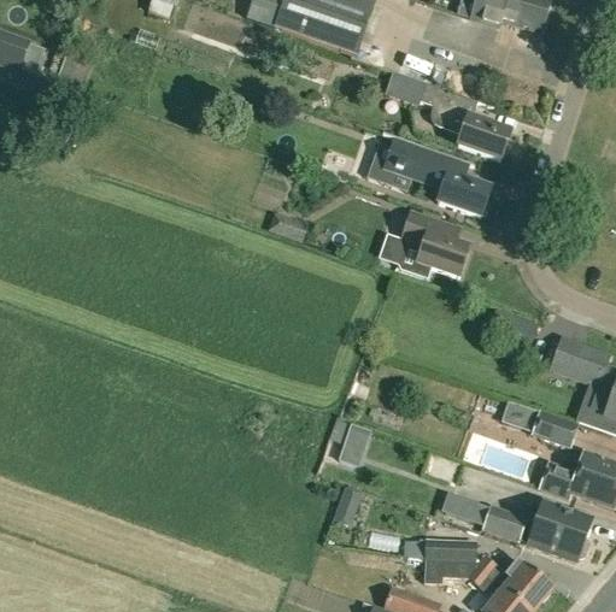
[(152,0),(148,12),(174,21),(180,0),(152,0)]
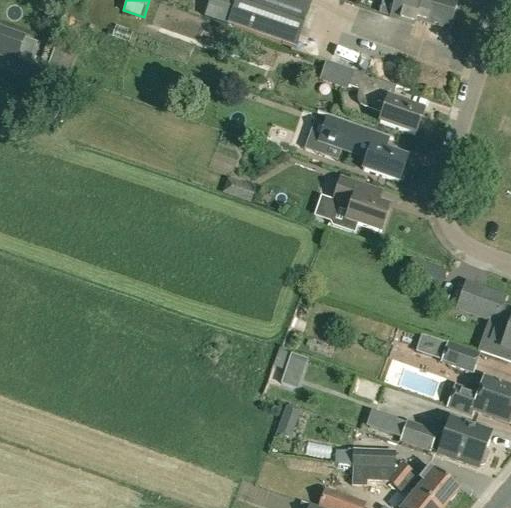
[(297,40),(312,0),(209,0),(205,11),(228,19),(296,43),(297,40)]
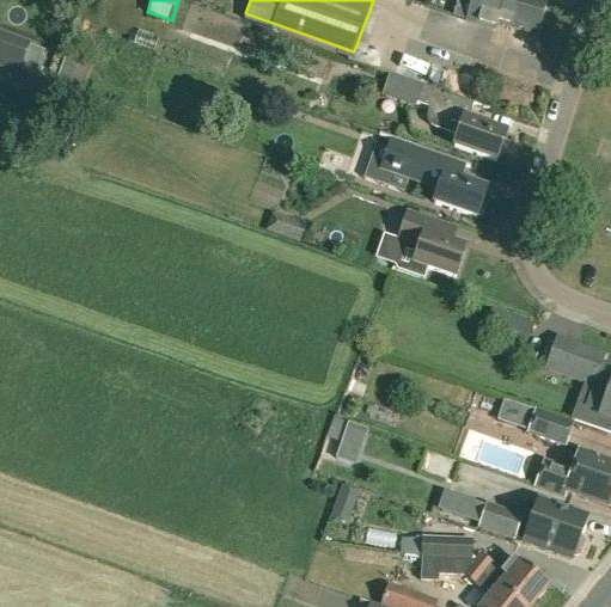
[(478,0),(476,10),(474,18),(494,24),(498,25),(499,19),(537,31),(545,0),(478,0)]
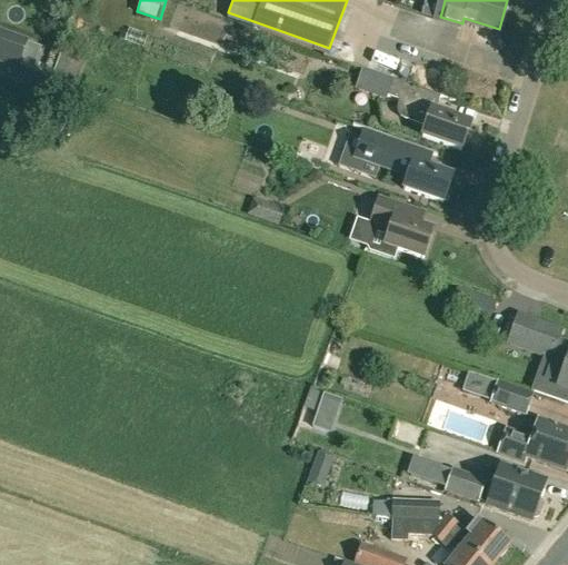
[(0,58),(18,65),(28,37),(0,27),(0,58)]
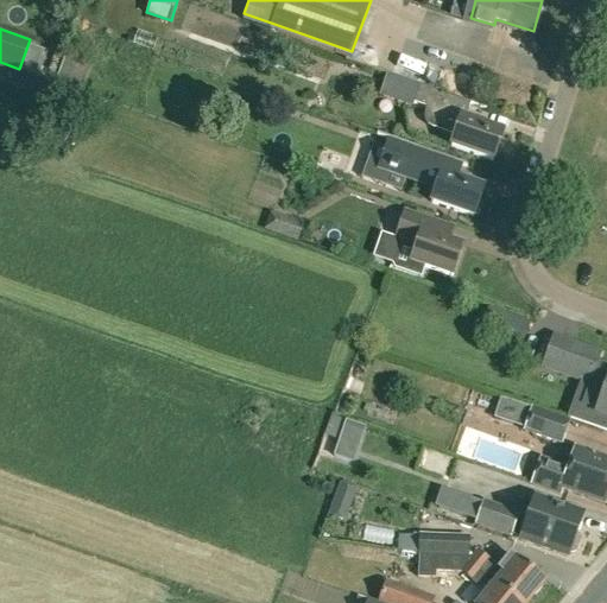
[(81,87),(90,61),(63,51),(54,77),(81,87)]
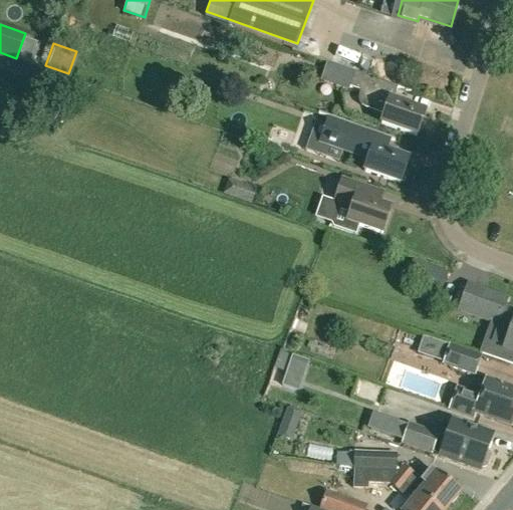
[(418,133),(427,108),(395,96),(399,83),(381,77),(379,76),(356,68),(350,84),(361,87),(360,92),(359,96),(360,99),(362,102),(366,104),(386,111),(382,120),(418,133)]
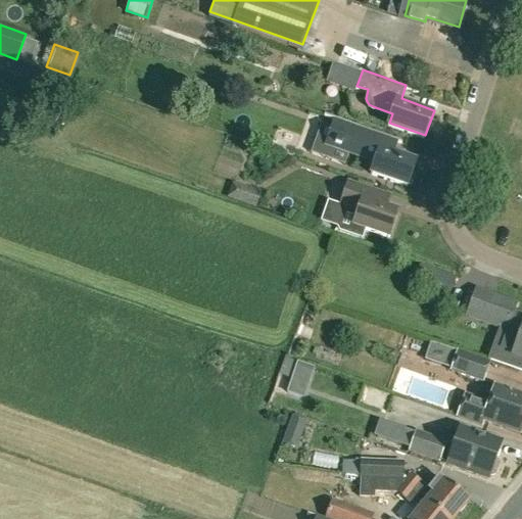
[(411,183),(415,173),(412,171),(416,158),(396,152),(402,137),(342,114),(333,139),(377,155),(372,171),(377,173),(380,173),(383,175),(407,183),(408,182),(411,183)]
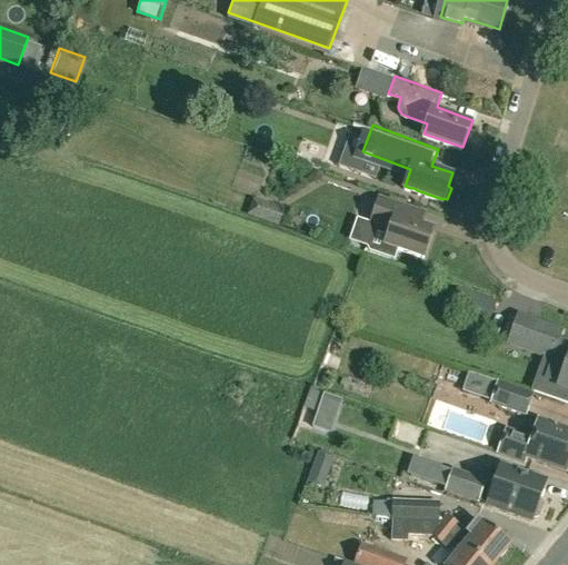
[(426,210),(407,204),(380,195),(371,220),(375,221),(368,241),(370,246),(395,255),(397,246),(424,255),(434,227),(422,224),(421,224),(426,210)]
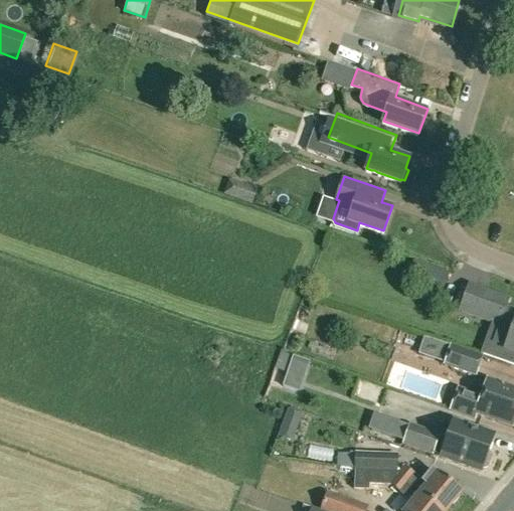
[(253,201),(259,187),(229,177),(224,191),(253,201)]
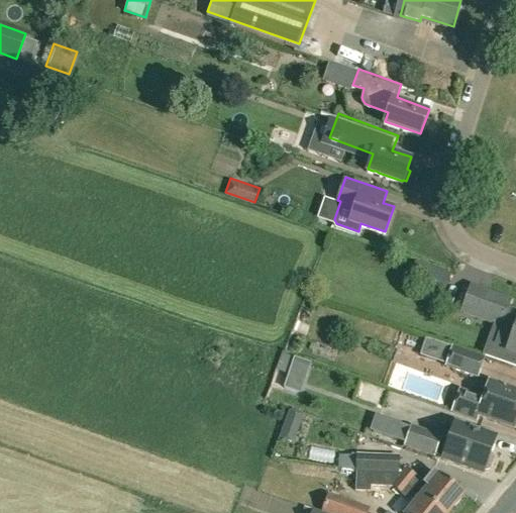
[(429,266),(418,262),(412,277),(424,281),(429,266)]
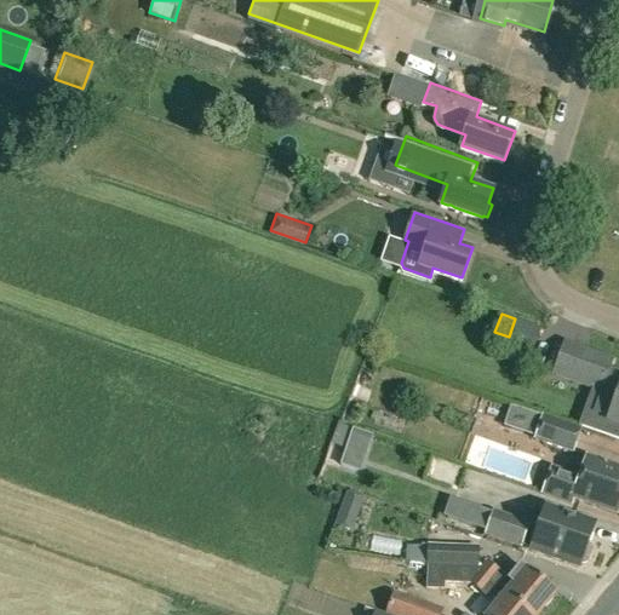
[(618,367),(611,365),(613,356),(567,339),(556,371),(599,385),(603,383),(618,388),(618,391),(606,429),(618,432),(618,367)]
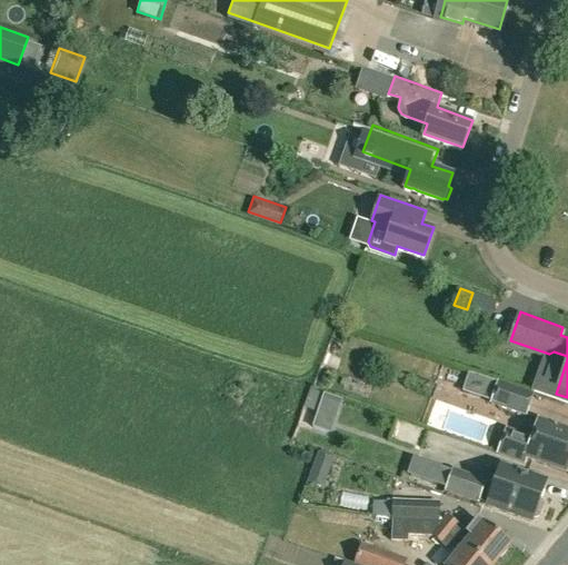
[(260,375),(250,405),(306,425),(317,395),(260,375)]
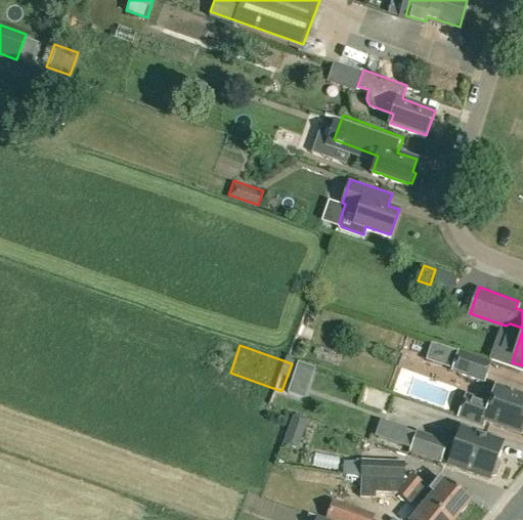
[(484,379),(491,359),(460,349),(452,369),(484,379)]
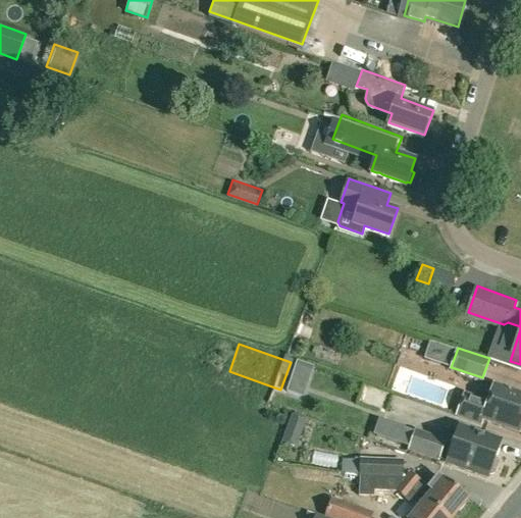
[(285,389),(302,394),(312,364),(296,359),(285,389)]
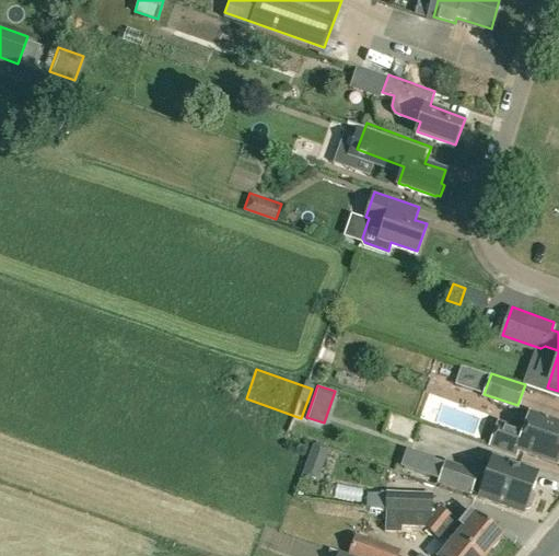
[(558,462),(558,418),(531,408),(524,427),(499,418),(490,442),(516,452),(517,448),(558,462)]
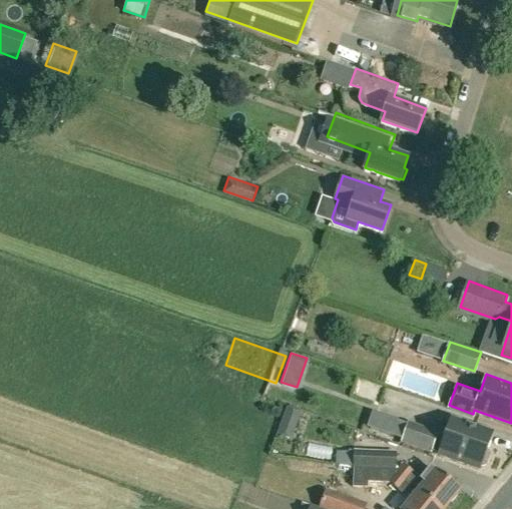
[(288,405),(283,418),(295,423),(301,411),(288,405)]
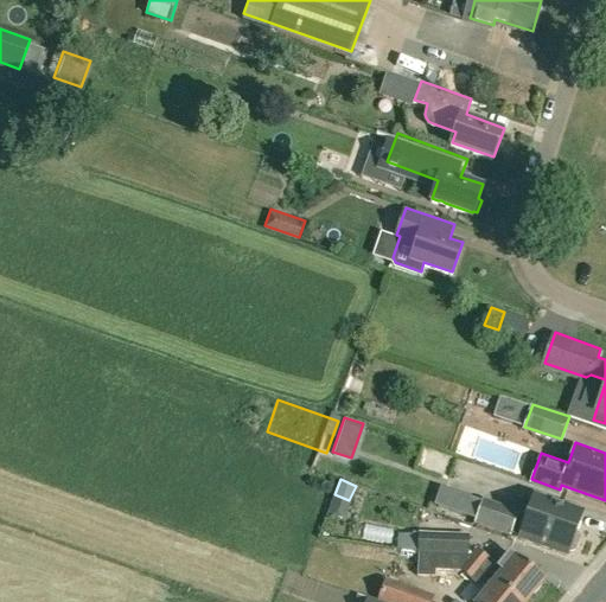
[(463,512),(470,495),(445,485),(439,503),(463,512)]
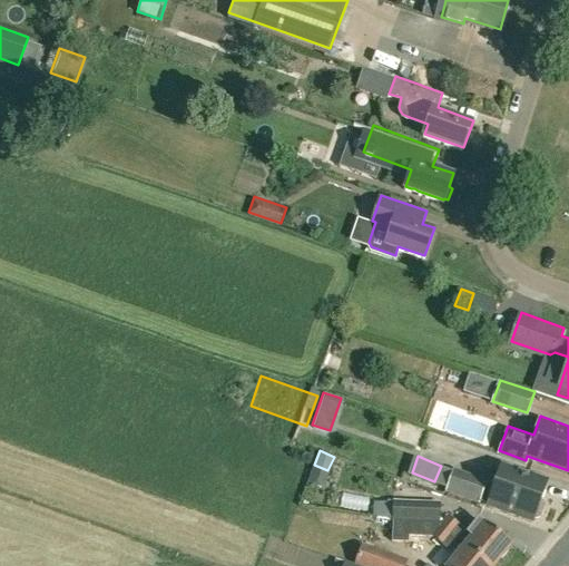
[(540,499),(546,480),(502,465),(496,482),(487,479),(454,468),(447,489),(479,500),(480,500),(489,504),(532,519),(535,515),(537,516),(540,515),(545,504),(542,500),(540,499)]
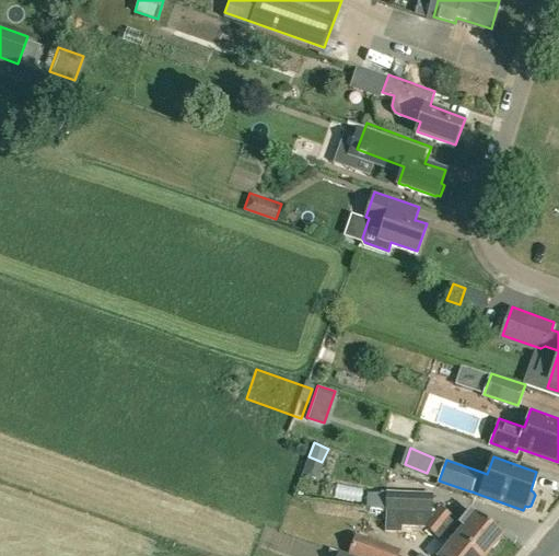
[(431,516),(432,491),(368,489),(367,505),(369,505),(382,507),(386,507),(386,508),(431,516)]
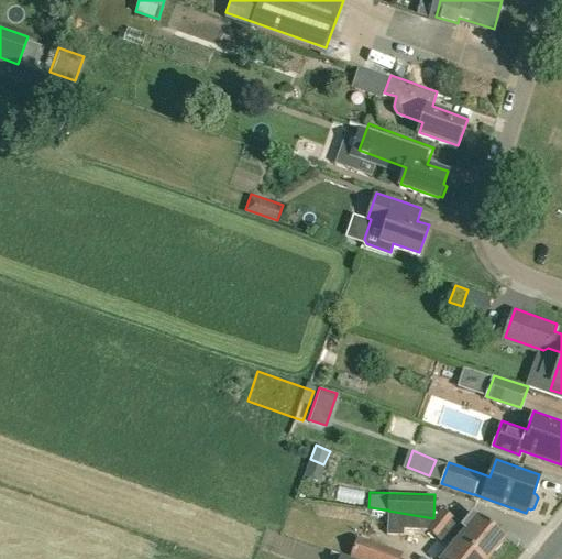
[(453,516),(442,507),(433,518),(485,558),(486,558),(506,536),(473,510),(462,522),(453,516)]
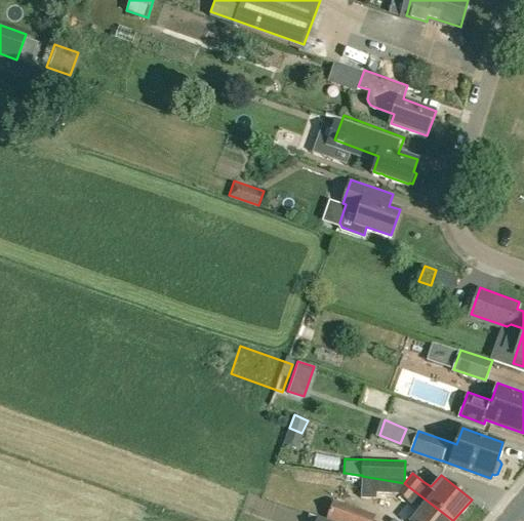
[(452,520),(404,483),(362,476),(361,496),(376,496),(376,490),(398,491),(408,499),(407,499),(415,507),(407,517),(411,520),(452,520)]
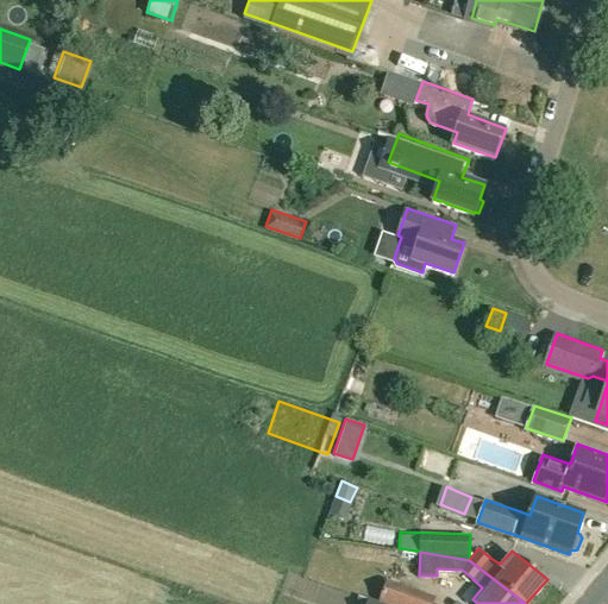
[(432,603),(437,593),(387,576),(378,599),(392,603),(432,603)]
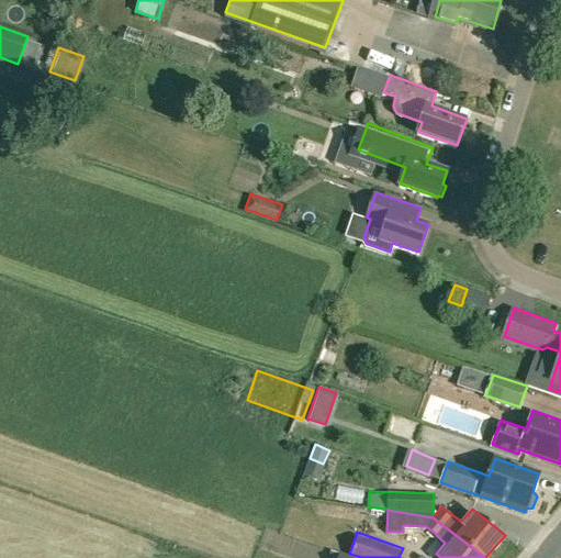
[(334,557),(340,557),(344,551),(335,548),(333,557),(334,557)]
